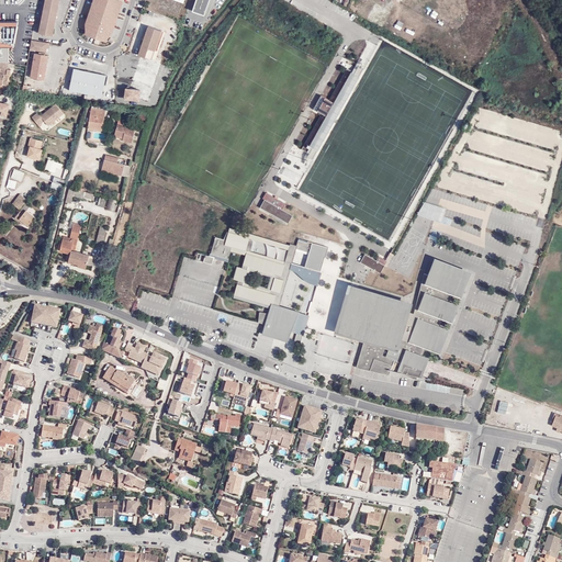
[(58,0),(45,0),(38,33),(52,36),(58,0)]
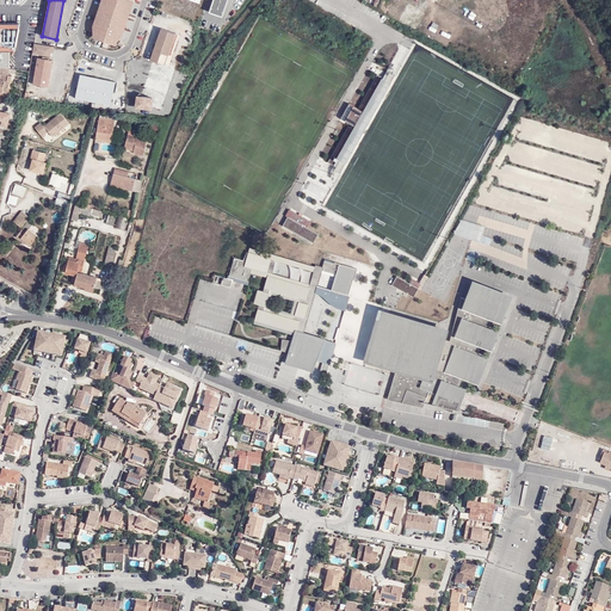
[(116,43),(121,37),(134,2),(127,0),(102,0),(93,26),(93,35),(100,37),(99,41),(107,43),(109,41),(116,43)]
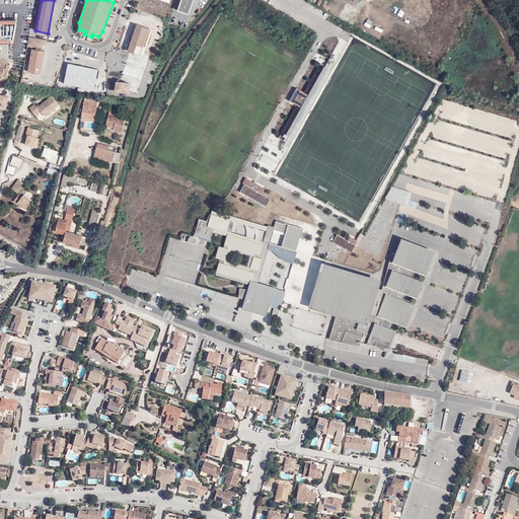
[(175,0),(173,6),(184,8),(187,0),(175,0)]
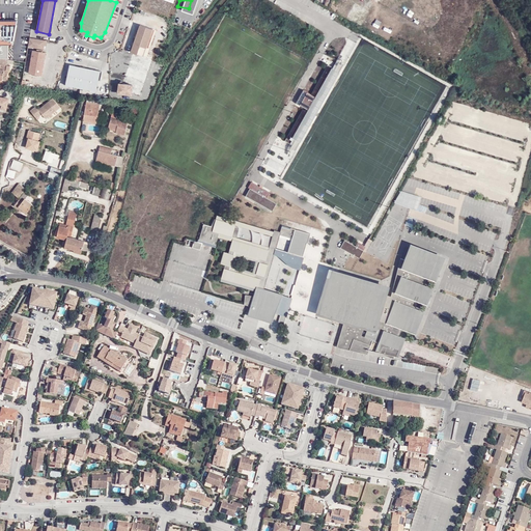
[(0,44),(8,44),(16,44),(16,20),(0,19),(0,44)]
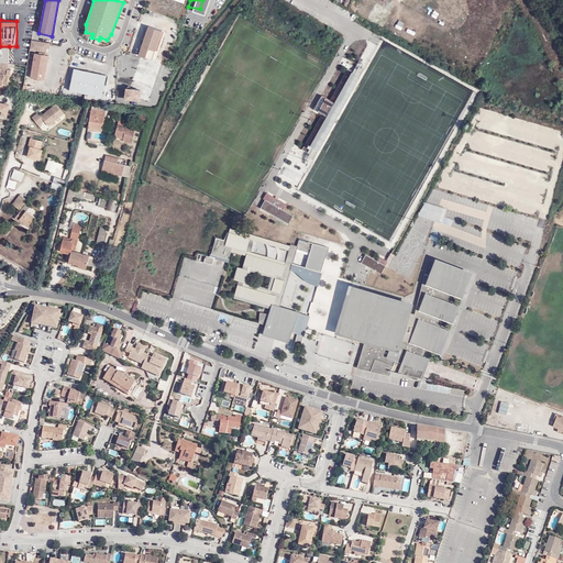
[(147,28),(141,47),(138,56),(144,58),(147,50),(154,52),(161,32),(147,28)]
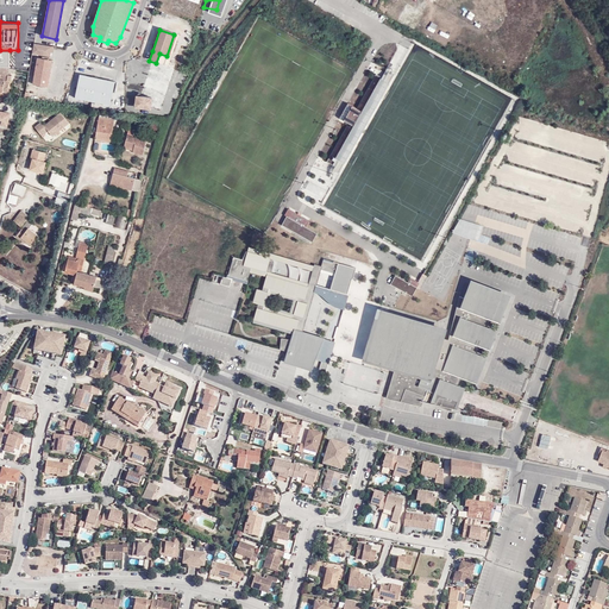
[(54,46),(51,46),(33,43),(31,54),(49,56),(50,52),(52,52),(54,46)]
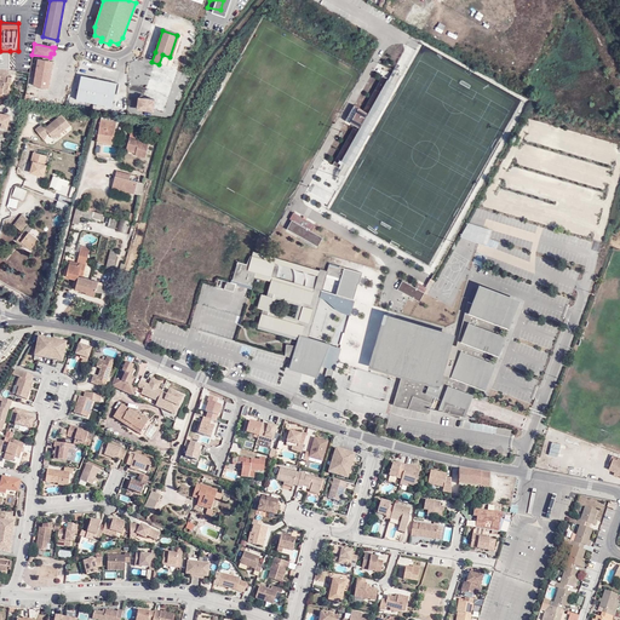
[(10,51),(0,51),(0,63),(10,65),(10,51)]
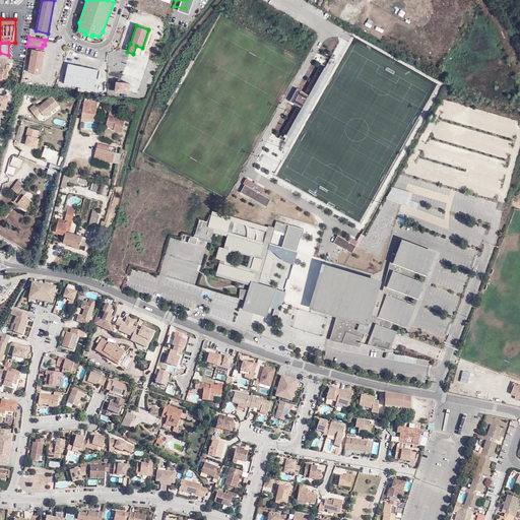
[(44,52),(31,50),(27,72),(40,75),(44,52)]
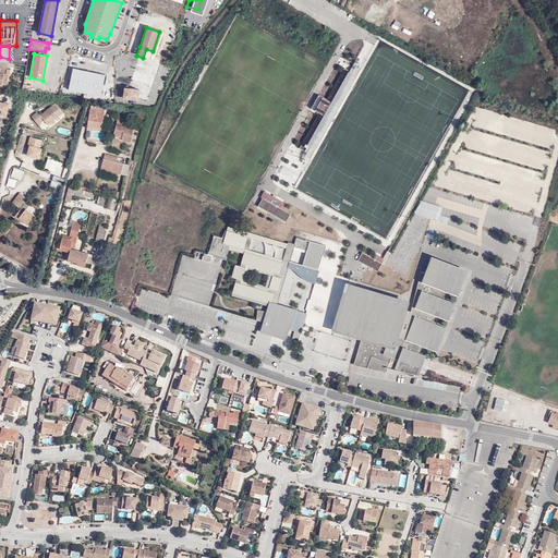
[(314,156),(354,71),(344,65),(329,97),(320,93),(312,110),(318,112),(301,149),(314,156)]
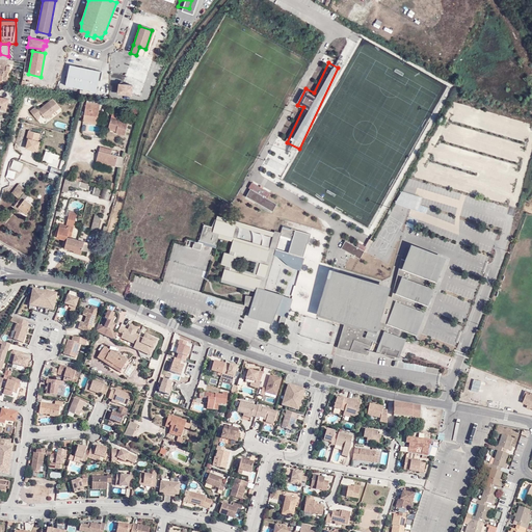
[(96,92),(100,73),(70,65),(65,86),(96,92)]
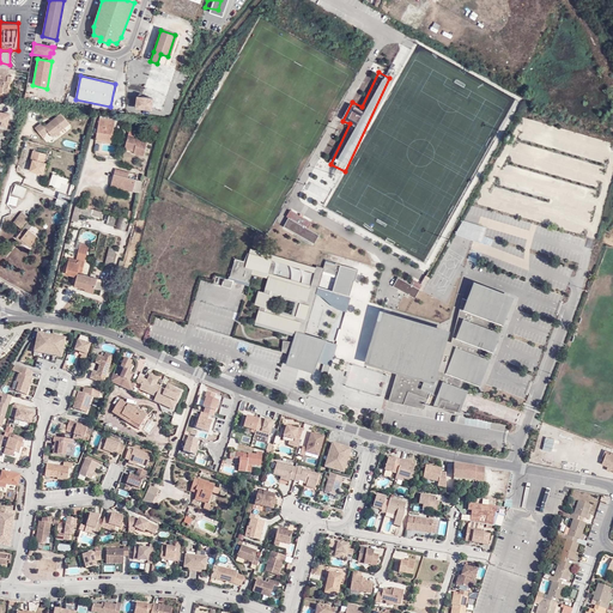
[(151,110),(152,99),(137,97),(135,109),(151,110)]
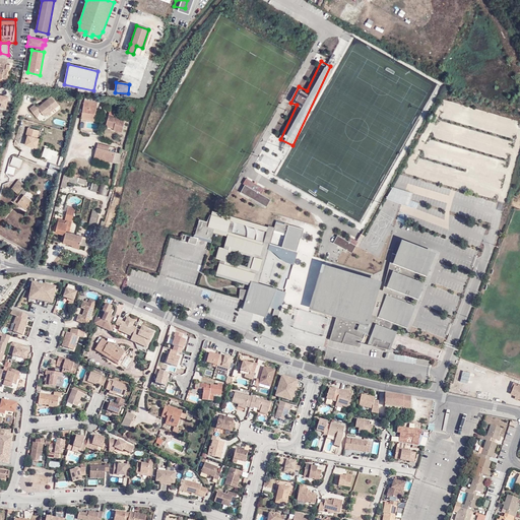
[(0,94),(0,106),(5,108),(8,98),(0,94)]
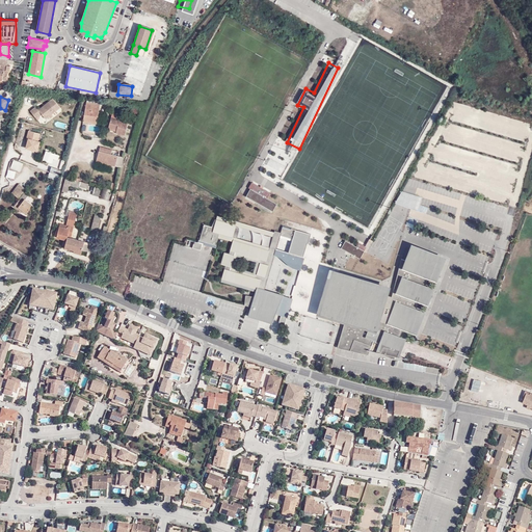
[(59,108),(52,99),(37,110),(35,107),(30,111),(36,118),(42,114),(46,120),(59,108)]
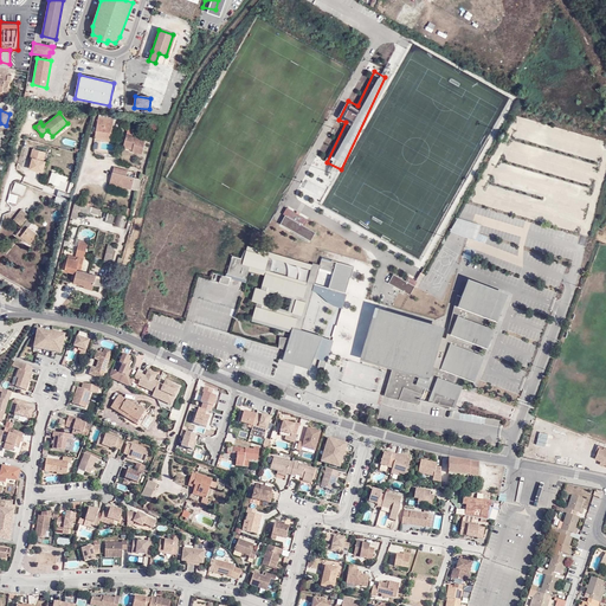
[(111,139),(113,127),(97,124),(96,136),(111,139)]
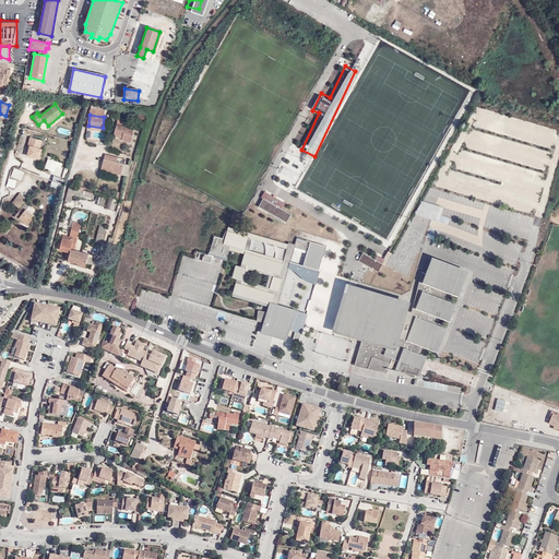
[(132,135),(133,130),(134,128),(130,127),(126,126),(122,125),(117,123),(116,128),(115,129),(114,133),(114,135),(117,137),(120,138),(122,138),(121,140),(130,142),(132,135)]
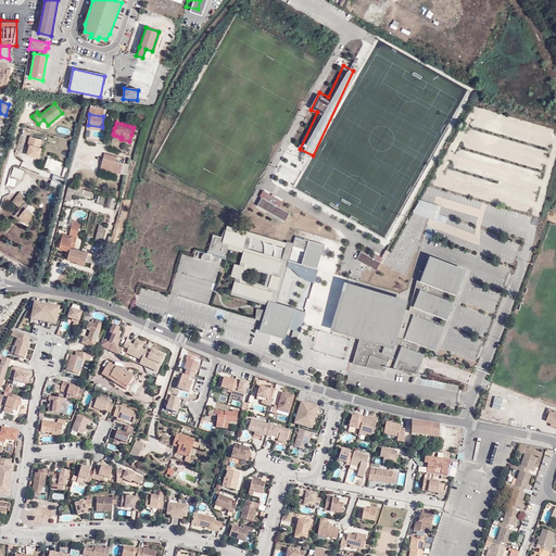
[(41,148),(40,147),(42,139),(30,136),(28,146),(29,146),(27,154),(39,158),(41,148)]
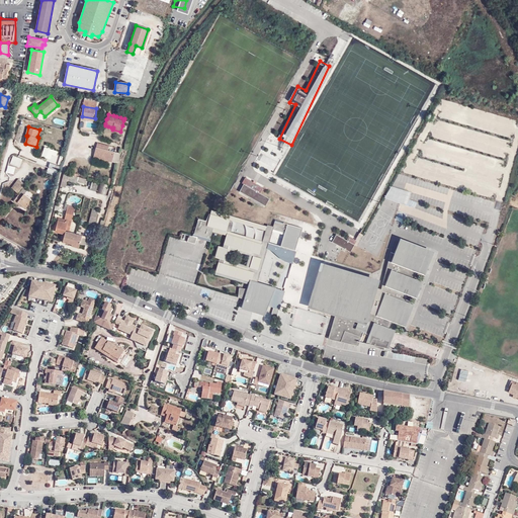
[(115,147),(98,143),(96,147),(115,151),(115,147)]
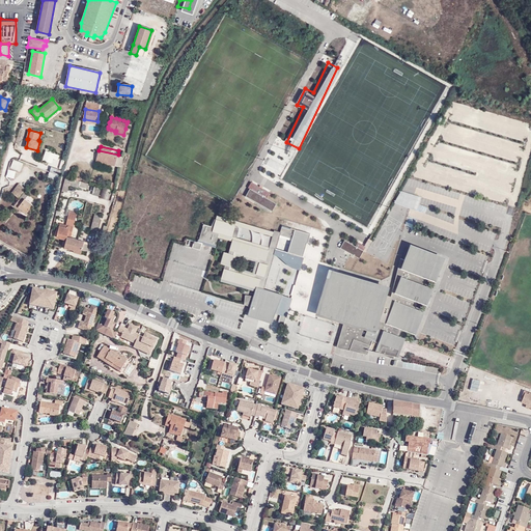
[(46,150),(45,156),(43,160),(52,163),(54,158),(58,160),(59,156),(46,150)]
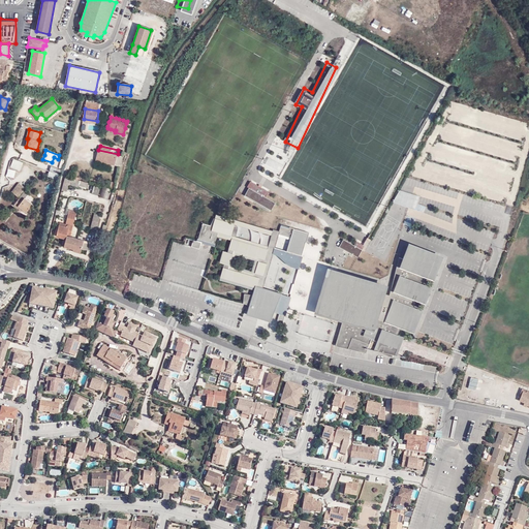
[(98,150),(96,160),(115,164),(118,154),(98,150)]
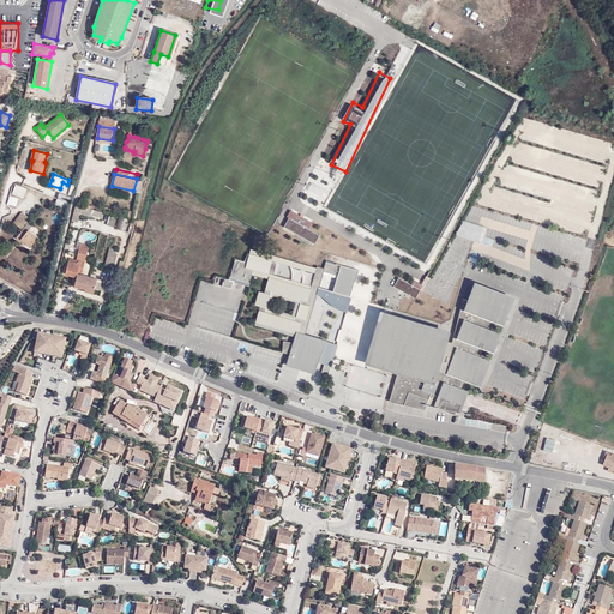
[(13,194),(24,198),(26,190),(16,186),(13,194)]
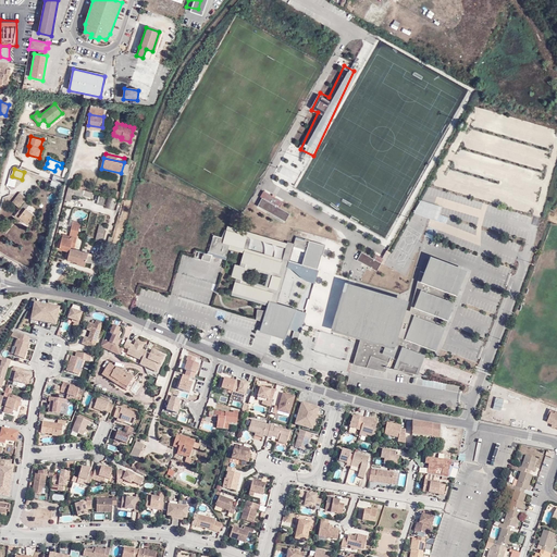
[(52,187),(62,189),(64,178),(54,176),(52,187)]
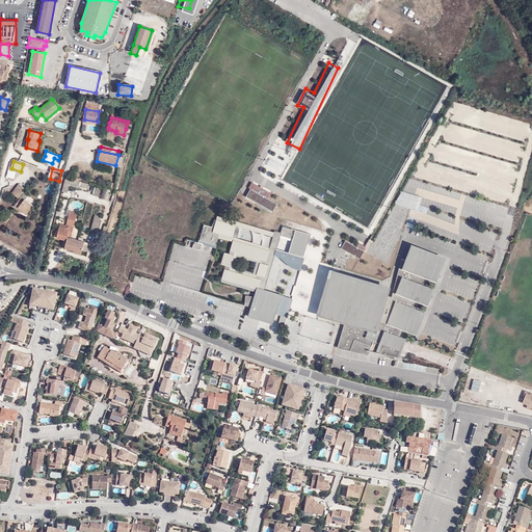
[(6,178),(15,180),(17,171),(8,169),(6,178)]
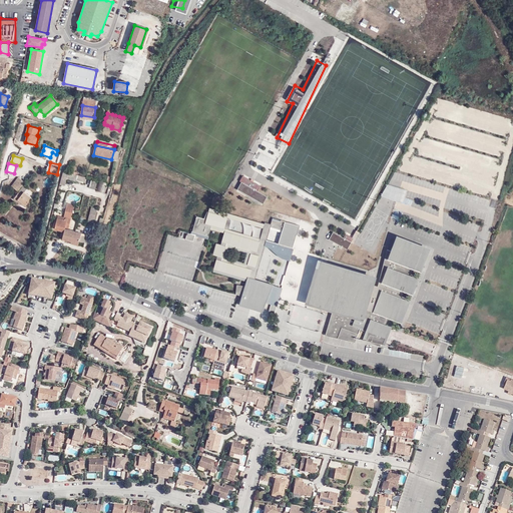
[(77,179),(85,181),(86,177),(63,171),(60,183),(65,185),(67,178),(68,175),(77,177),(77,179)]
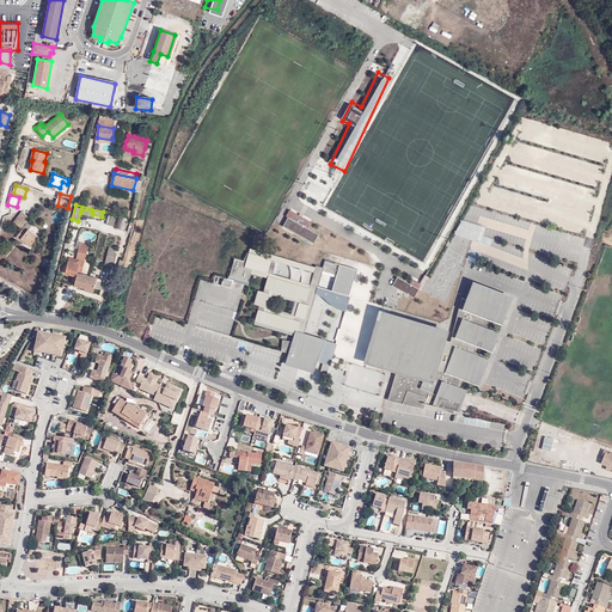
[(313,242),(318,231),(307,227),(311,218),(289,209),(281,228),(313,242)]
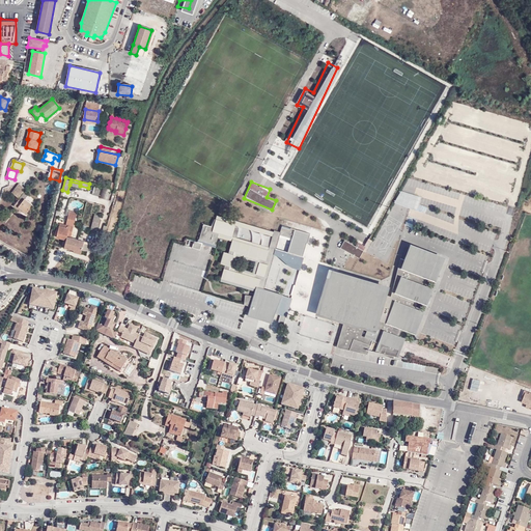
[(19,198),(26,189),(19,184),(11,193),(19,198)]
